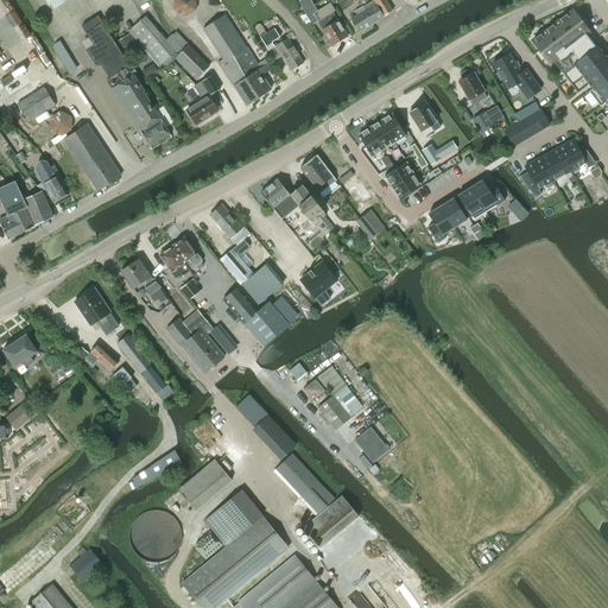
[(184,17),(196,11),(196,0),(173,0),(173,11),(184,17)]
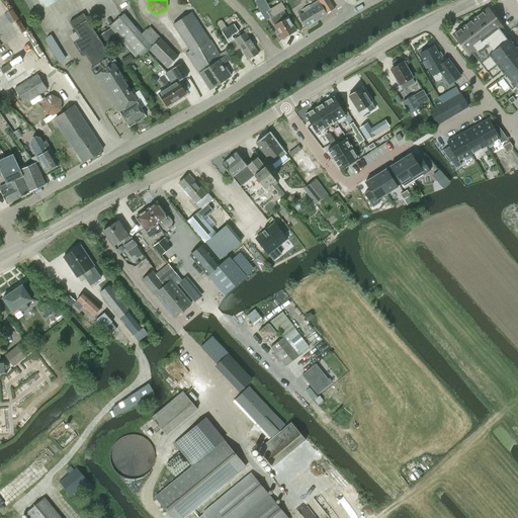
[(264,1),(263,0),(256,0),(254,2),(262,15),(264,19),(265,21),(270,18),(273,24),(273,25),(281,39),(283,38),(284,40),(288,37),(288,36),(295,31),(287,17),(282,10),(285,9),(281,3),(269,9),(264,1)]
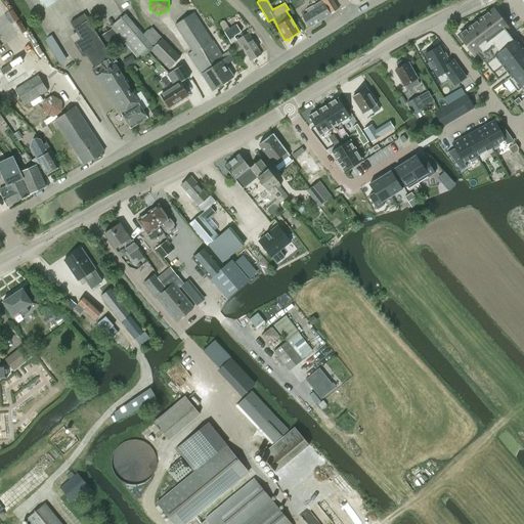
[(301,17),(308,29),(331,14),(338,9),(332,0),(320,0),(322,1),(313,7),(312,6),(305,10),(307,13),(301,17)]
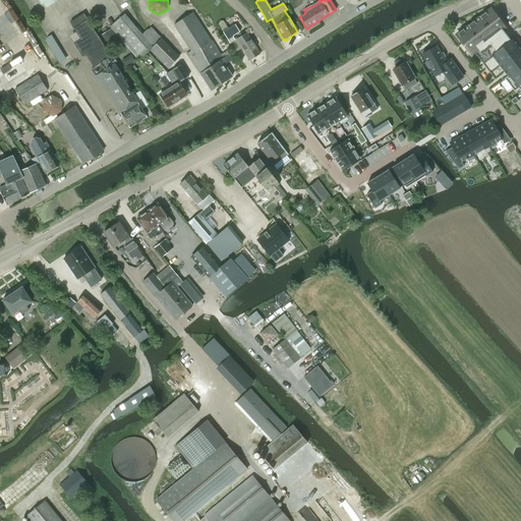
[(489,9),(456,36),(470,55),(473,52),(489,74),(490,74),(490,73),(489,72),(499,65),(500,66),(508,76),(504,78),(505,80),(511,89),(514,92),(518,89),(520,93),(520,51),(512,40),(510,42),(502,31),(504,29),(489,9)]
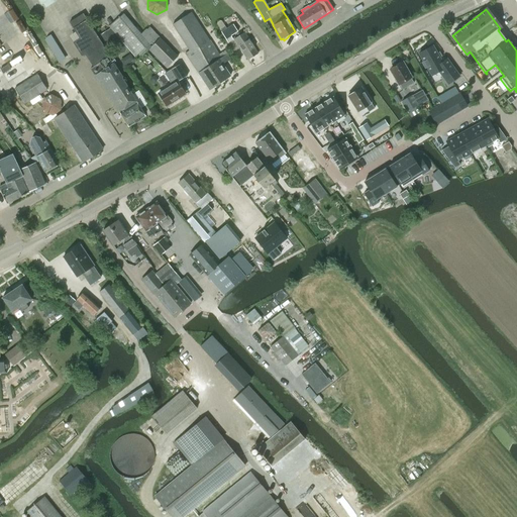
[(190,13),(172,24),(190,53),(185,55),(208,90),(229,76),(222,65),(230,60),(226,54),(220,58),(219,56),(207,37),(190,13)]
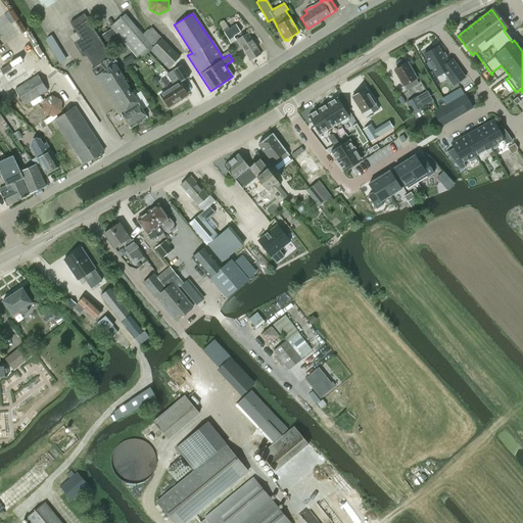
[(152,47),(143,36),(125,14),(110,27),(122,40),(139,59),(149,50),(152,47)]
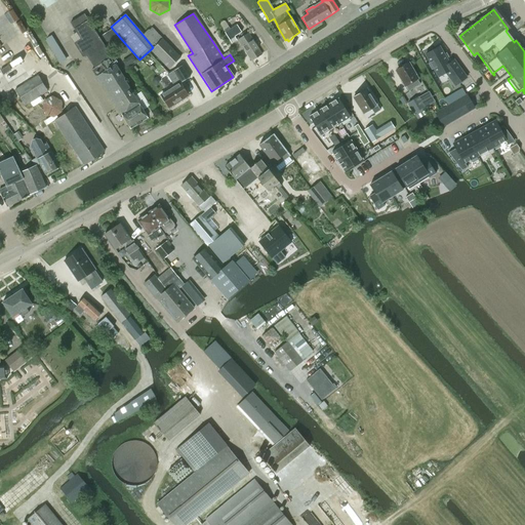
[(111,57),(85,15),(71,25),(80,39),(74,43),(82,56),(86,54),(94,68),(91,70),(95,77),(119,115),(121,114),(130,129),(136,125),(142,123),(140,122),(148,118),(148,117),(152,114),(148,108),(143,111),(123,79),(124,79),(115,65),(110,57),(111,57)]
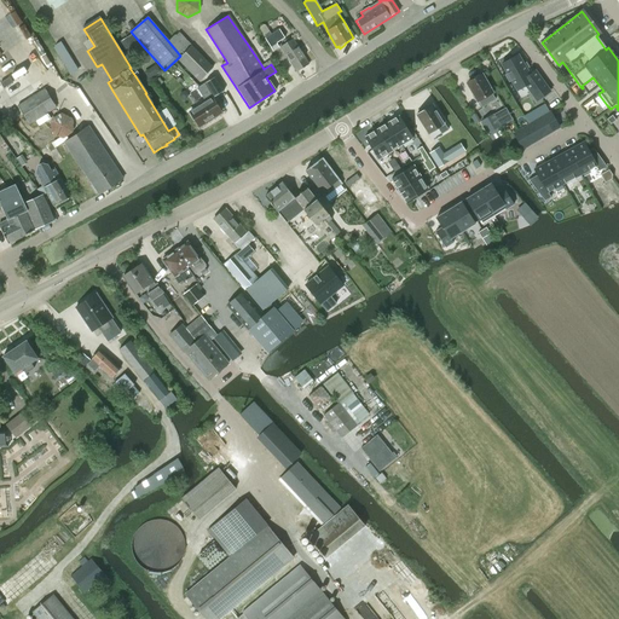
[(272,52),(278,48),(276,44),(284,38),(278,29),(271,34),(268,32),(264,35),(265,38),(264,39),(272,52)]
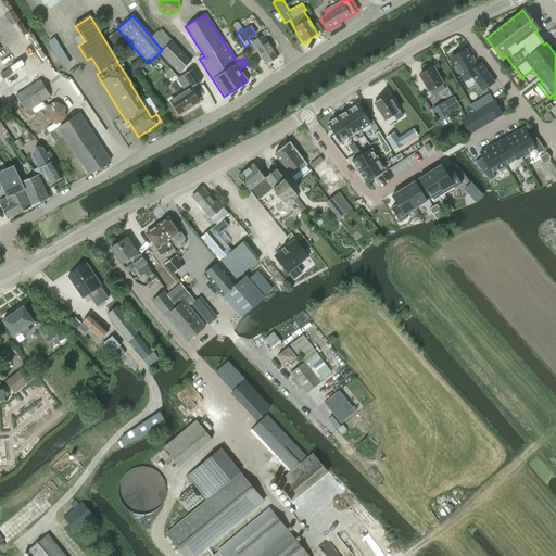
[(156,32),(151,37),(162,50),(163,51),(172,41),(161,29),(158,33),(156,32)]
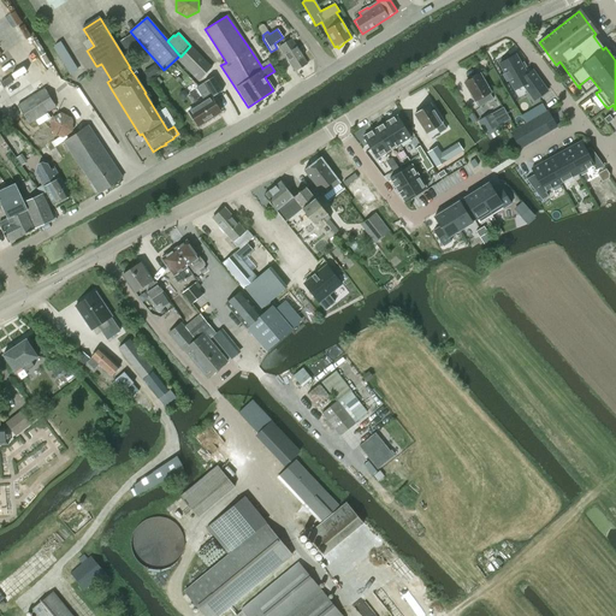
[(122,42),(119,43),(125,53),(138,45),(132,35),(122,42)]
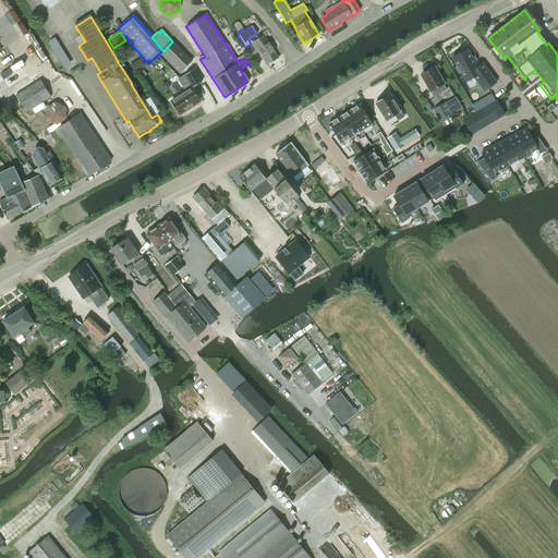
[(252,43),(266,65),(277,58),(263,35),(252,43)]
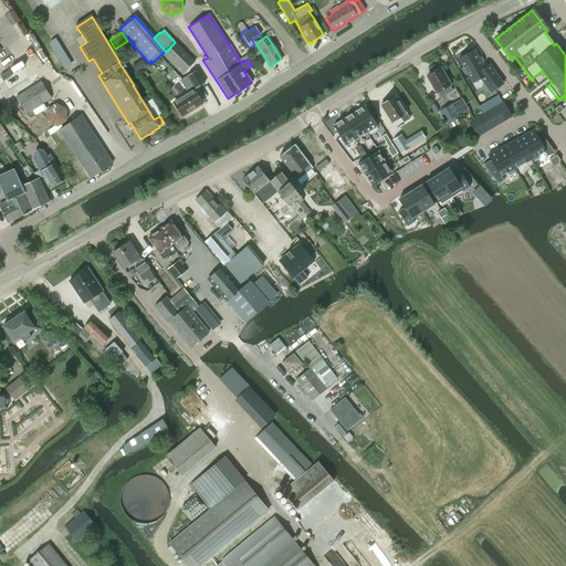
[(65,69),(71,65),(56,40),(50,43),(65,69)]
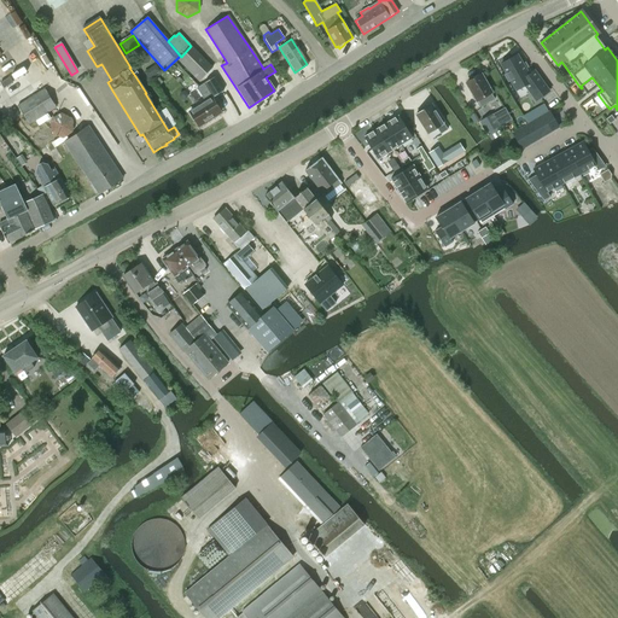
[(213,68),(191,46),(181,57),(178,60),(198,81),(213,68)]
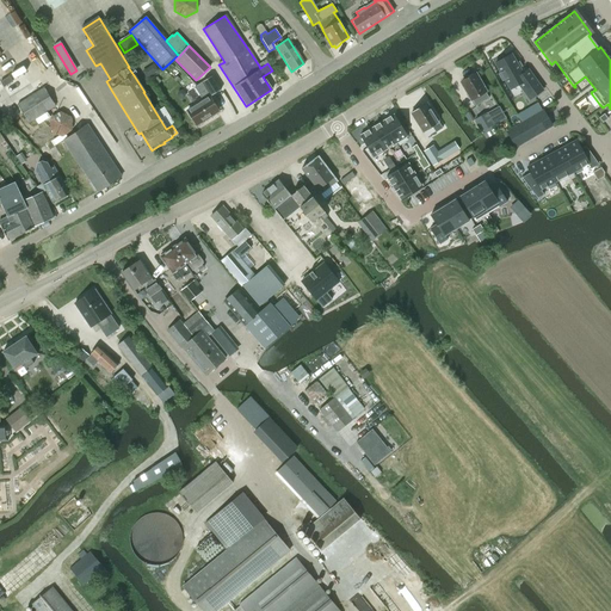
[(497,62),(494,63),(500,74),(498,74),(501,81),(504,80),(510,90),(518,85),(529,100),(542,91),(528,71),(522,74),(518,68),(516,63),(511,54),(503,59),(501,57),(495,61),(497,62)]
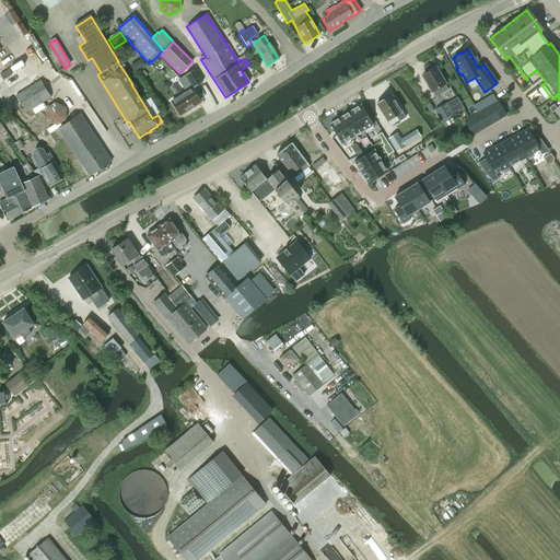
[(445,84),(435,68),(422,76),(431,92),(432,91),(435,96),(447,90),(444,84),(445,84)]
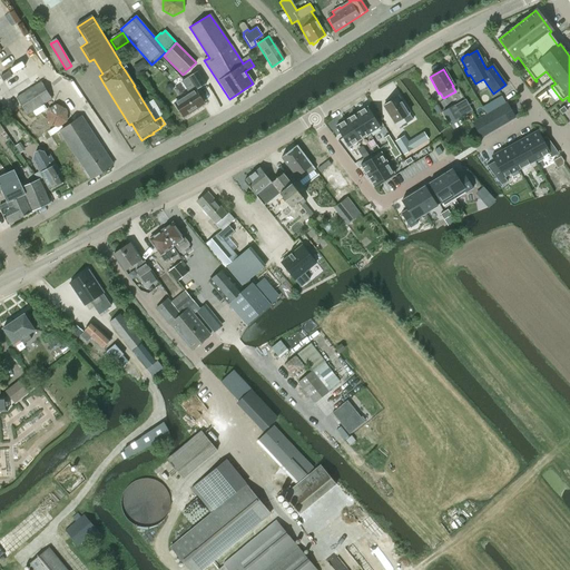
[(183,117),(203,104),(194,90),(200,86),(194,75),(182,82),(189,94),(174,104),(183,117)]
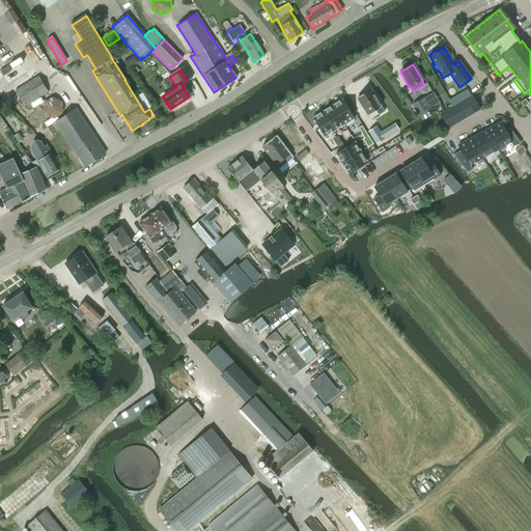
[(15,90),(25,107),(48,91),(37,76),(15,90)]
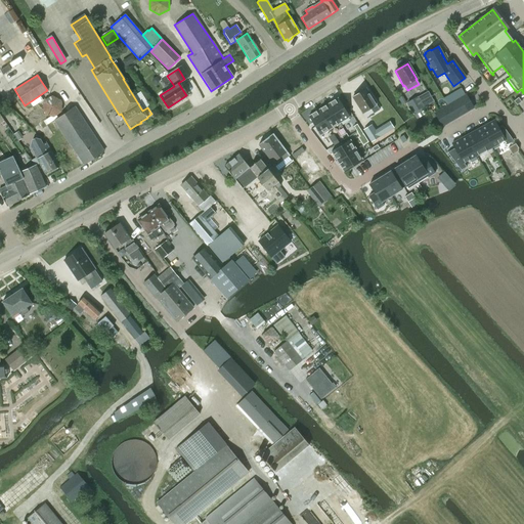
[(364,89),(352,96),(362,113),(369,107),(374,114),(379,110),(375,104),(376,104),(372,97),(370,98),(364,89)]
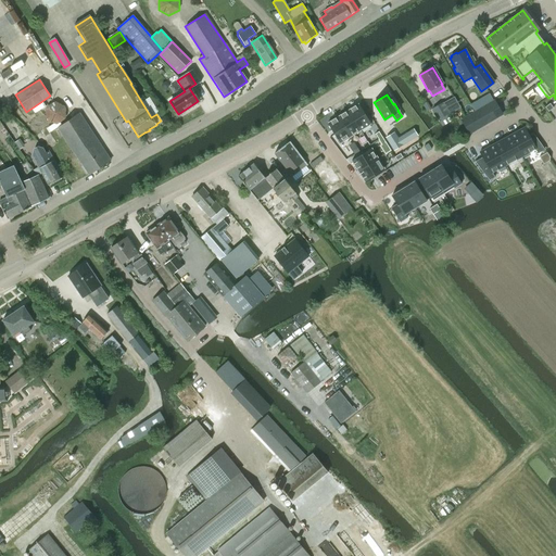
[(437,118),(446,113),(440,101),(430,106),(431,109),(431,110),(437,118)]
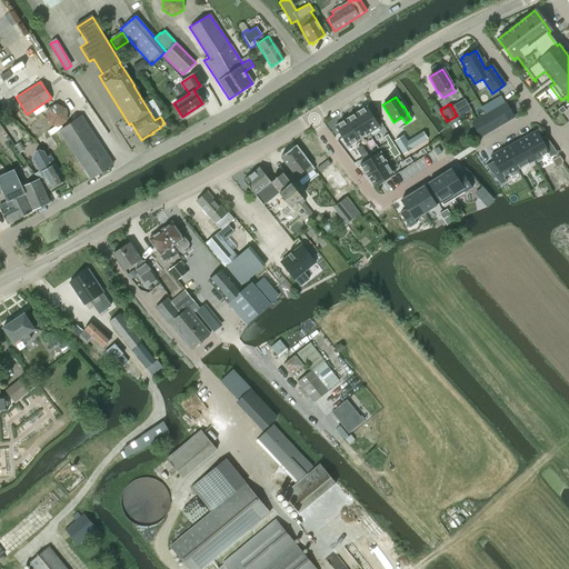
[(505,105),(499,108),(507,121),(513,117),(511,113),(506,103),(505,105)]
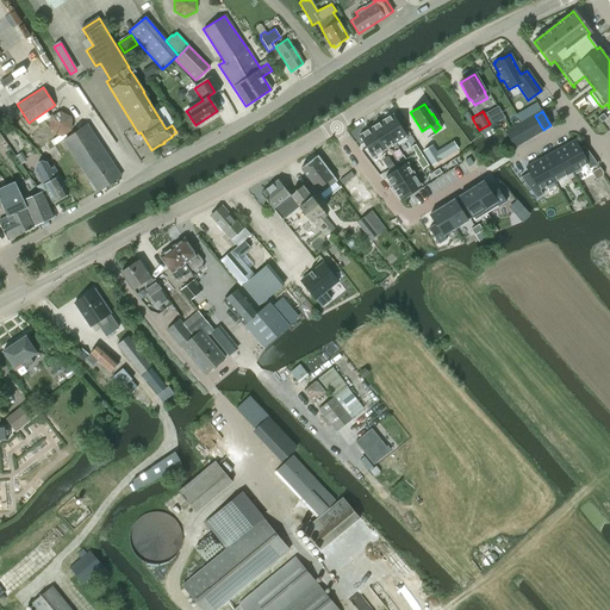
[(464,116),(468,123),(473,120),(473,119),(472,117),(468,112),(464,116)]
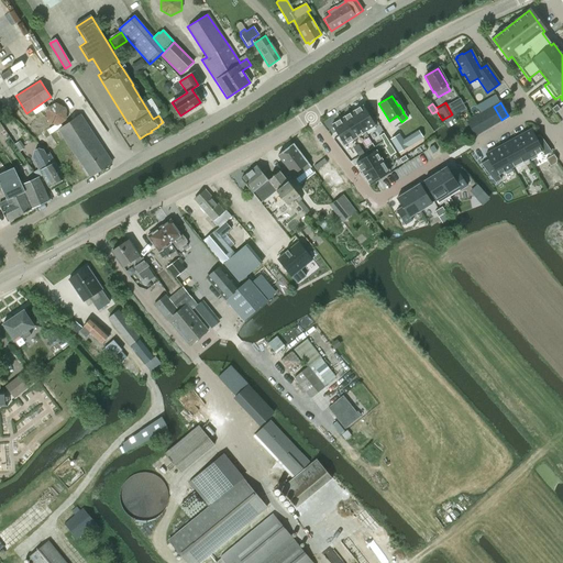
[(363,106),(352,112),(365,132),(375,125),(363,106)]
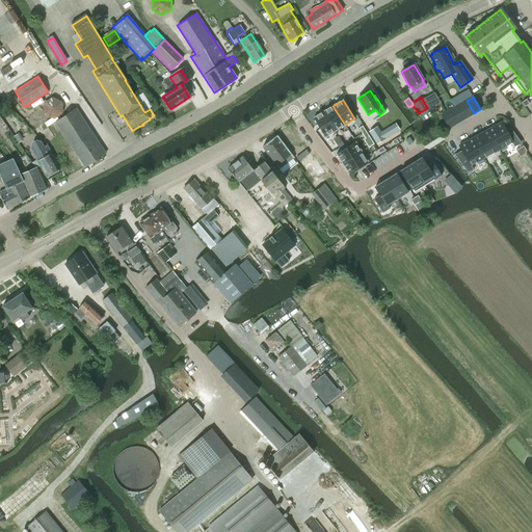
[(84,167),(105,153),(70,101),(67,103),(69,112),(54,122),(84,167)]
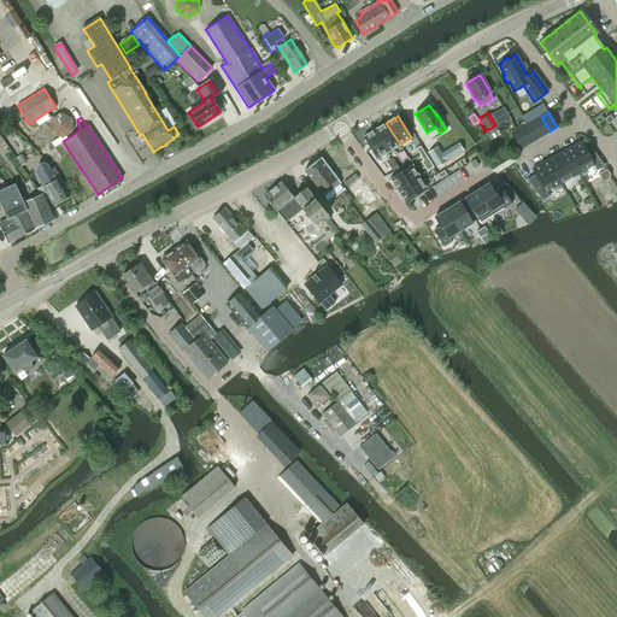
[(541,117),(534,121),(542,136),(550,131),(541,117)]
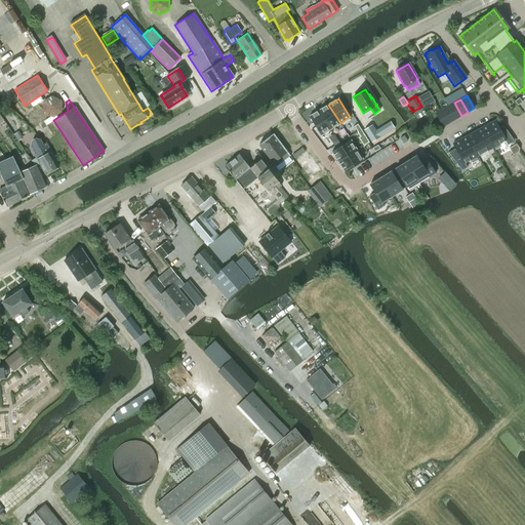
[(448,107),(455,119),(461,116),(454,103),(448,107)]
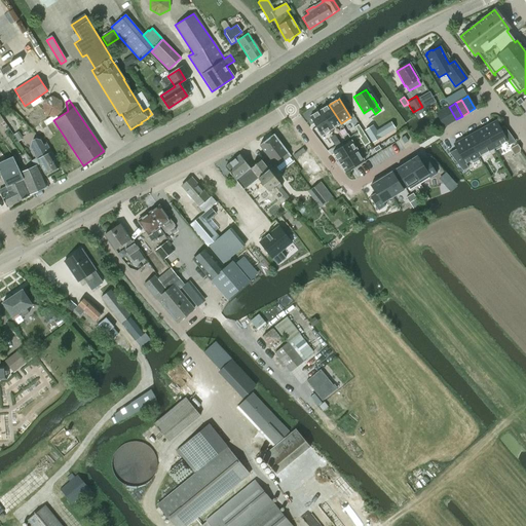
[(329,105),(320,110),(332,129),(341,123),(329,105)]
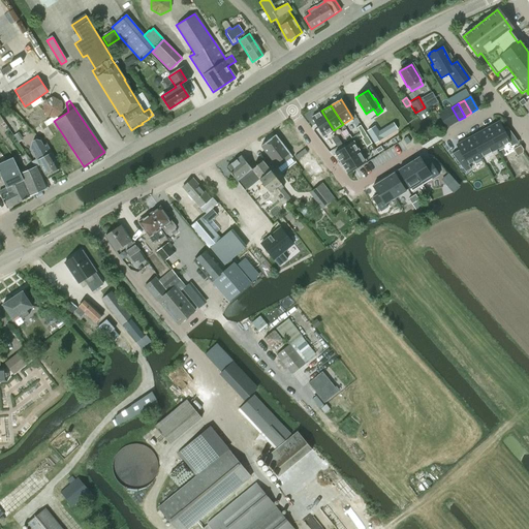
[(452,107),(445,112),(453,124),(459,120),(452,107)]
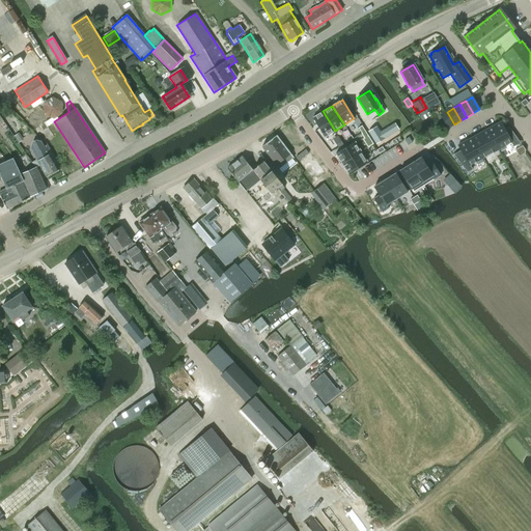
[(323,111),(312,117),(325,137),(335,131),(323,111)]
